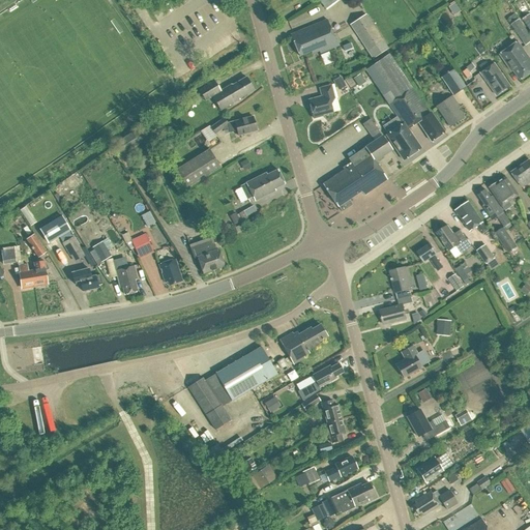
[(522,10),(517,3),(521,0),(520,0),(508,0),(507,1),(517,15),(522,10)]
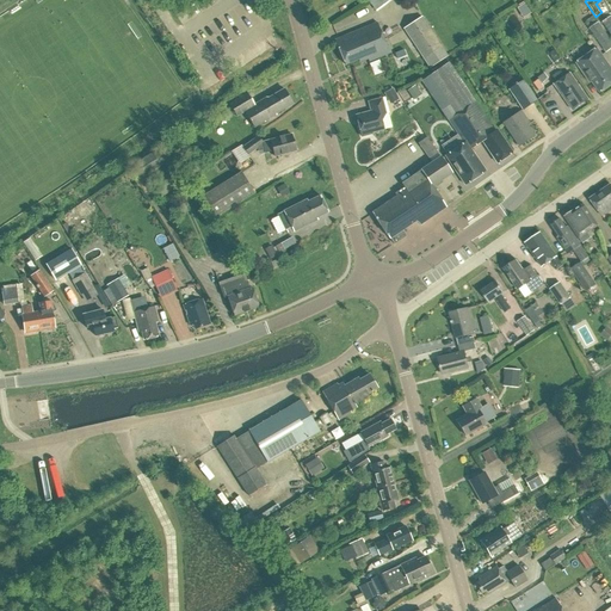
[(593,16),(585,22),(590,29),(606,54),(610,50),(610,41),(598,23),(593,16)]
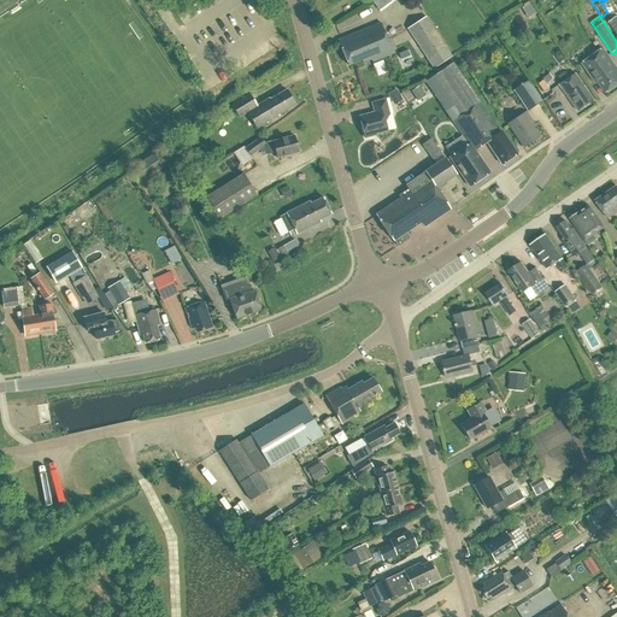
[(407,29),(434,69),(452,57),(425,17),(407,29)]
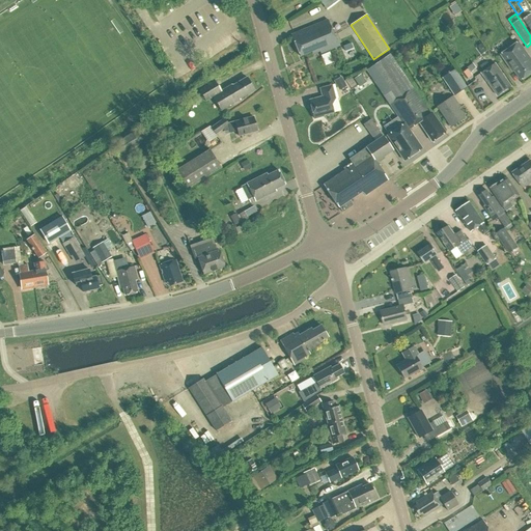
[(338,47),(328,20),(291,35),(300,57),(312,52),(312,54),(319,51),(320,54),(338,47)]
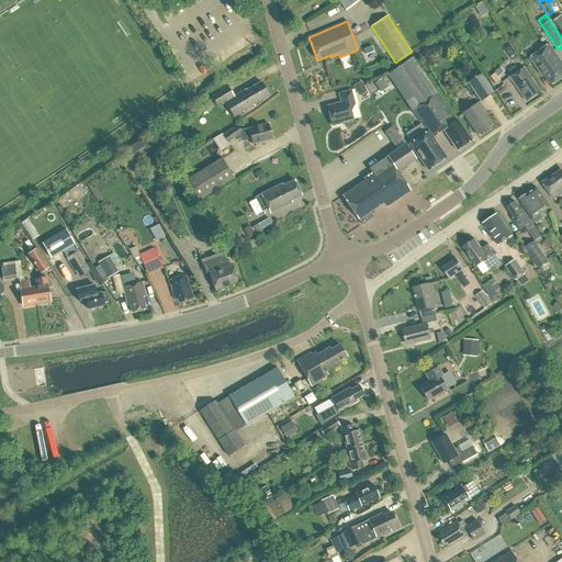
[(544,75),(552,86),(561,78),(561,62),(550,45),(530,58),(542,77),(544,75)]
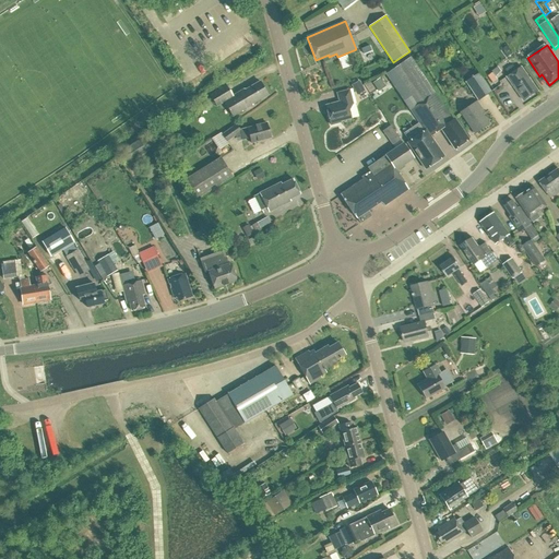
[(501,50),(507,58),(512,55),(507,47),(501,50)]
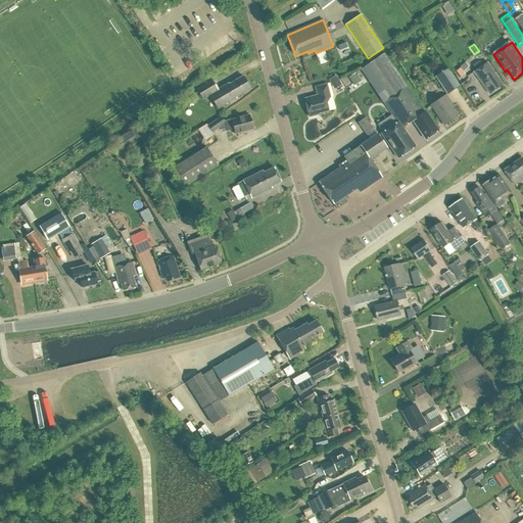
[(381,134),(397,158),(415,147),(402,128),(412,121),(425,140),(438,132),(425,112),(423,113),(384,54),(361,69),(396,124),(381,134)]
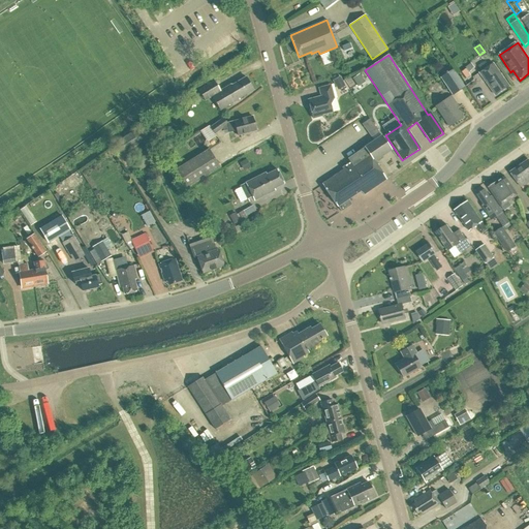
[(479,73),(496,96),(509,87),(494,64),(489,67),(486,62),(483,64),(480,63),(478,64),(479,66),(478,66),(483,71),(479,73)]
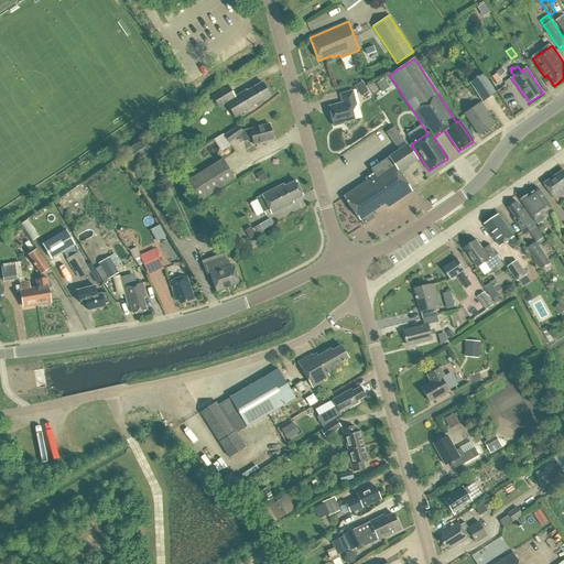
[(495,93),(483,74),(469,83),(483,101),(495,93)]
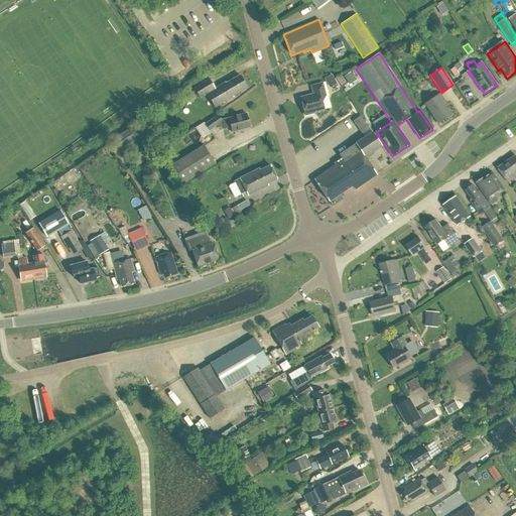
[(455,68),(449,71),(455,77),(459,74),(455,68)]
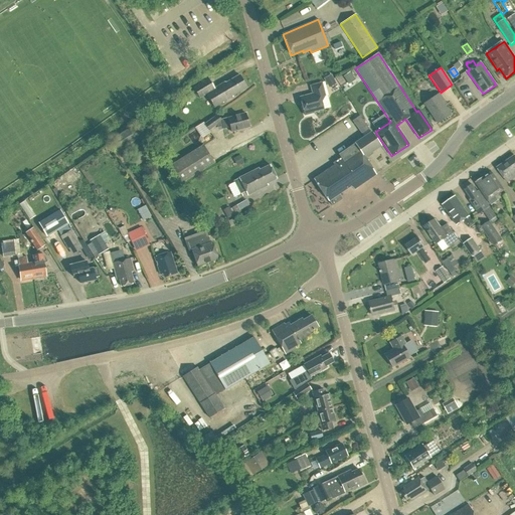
[(354,78),(349,72),(343,76),(347,82),(354,78)]
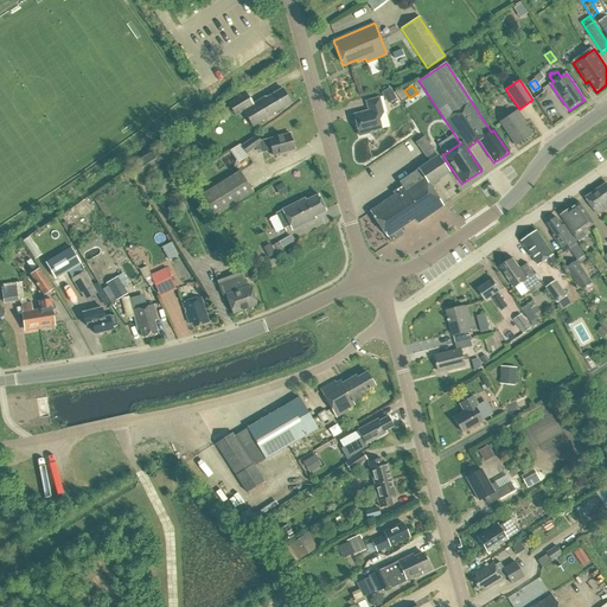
[(274,114),(292,103),(282,88),(254,106),(246,91),(228,103),(236,116),(243,112),(253,127),(263,121),(275,115),(274,114)]
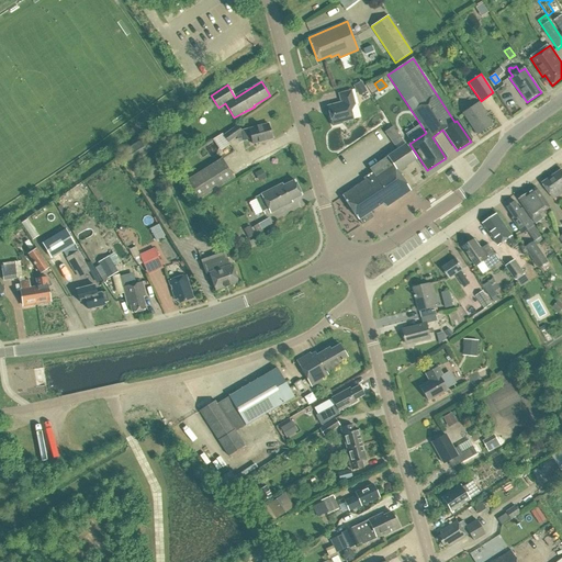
[(352,87),(359,97),(367,92),(361,82),(352,87)]
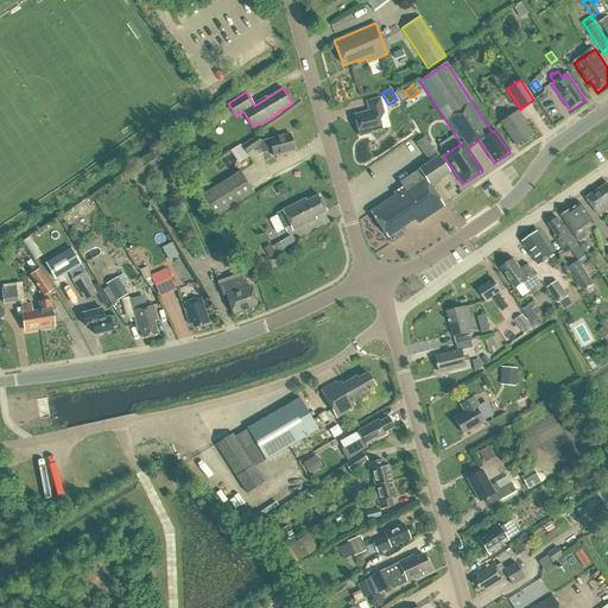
[(384,113),(380,97),(366,101),(369,111),(354,115),(360,137),(371,133),(371,132),(382,130),(378,114),(384,113)]
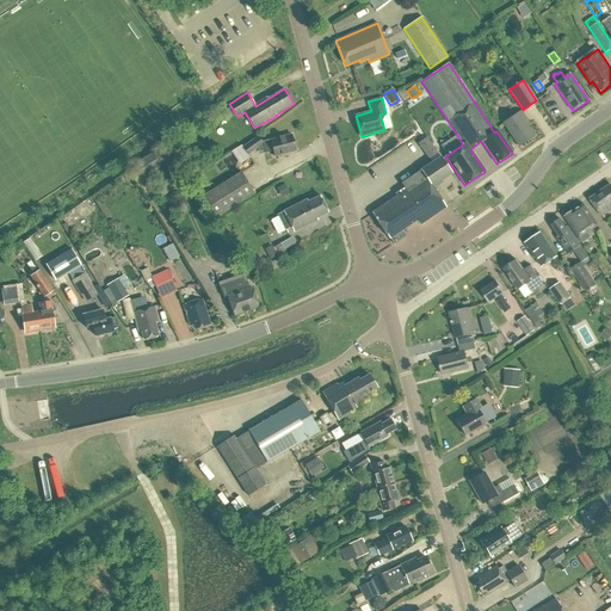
[(503,123),(519,147),(534,136),(524,121),(526,119),(520,111),(503,123)]
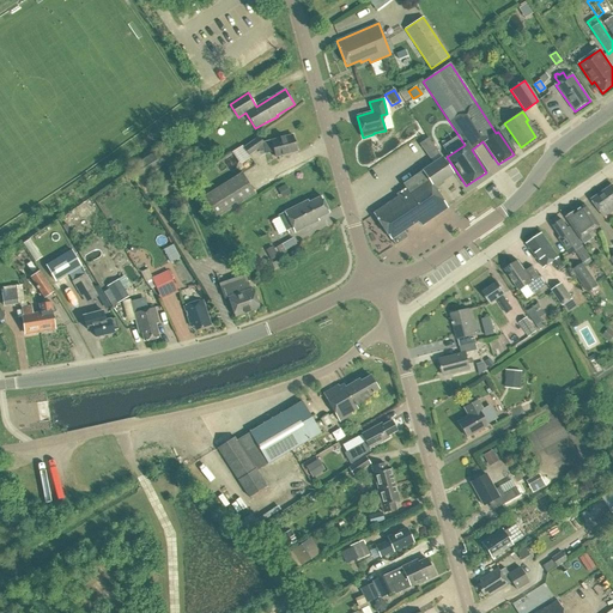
[(259,150),(260,152),(265,150),(266,153),(274,151),(275,158),(297,152),(293,135),(262,144),(260,145),(256,139),(244,147),(249,156),(259,150)]
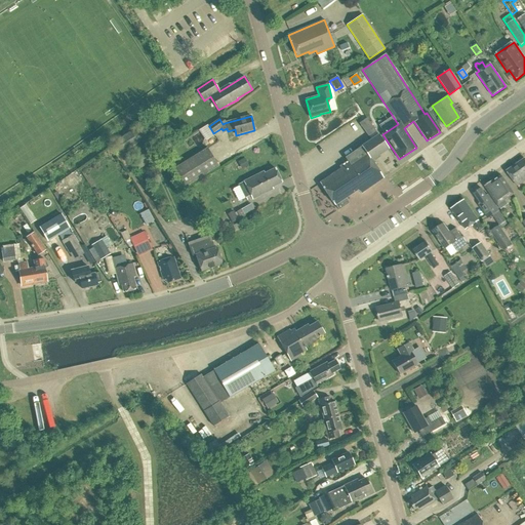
[(376,133),(367,119),(359,124),(369,138),(376,133)]
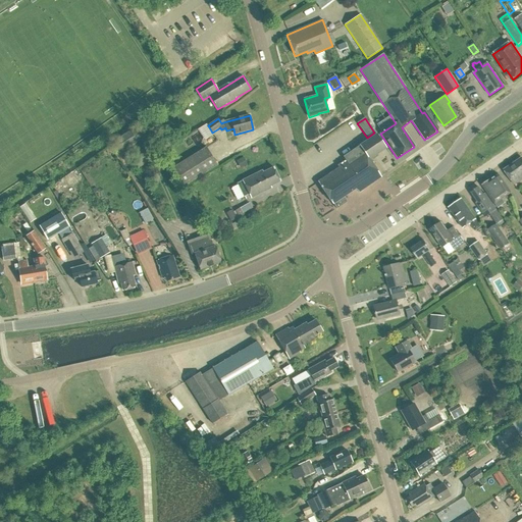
[(200,135),(208,129),(203,121),(195,126),(200,135)]
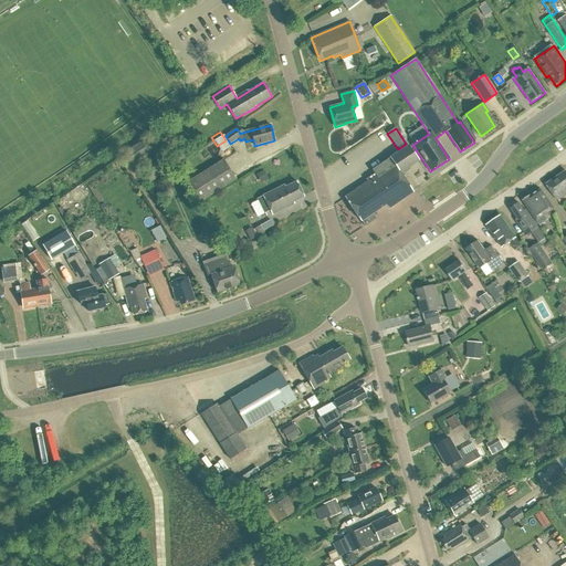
[(362,221),(365,227),(375,219),(371,213),(386,203),(389,208),(413,191),(400,173),(419,160),(408,145),(371,170),(375,174),(366,179),(367,181),(344,197),(360,221),(362,221)]
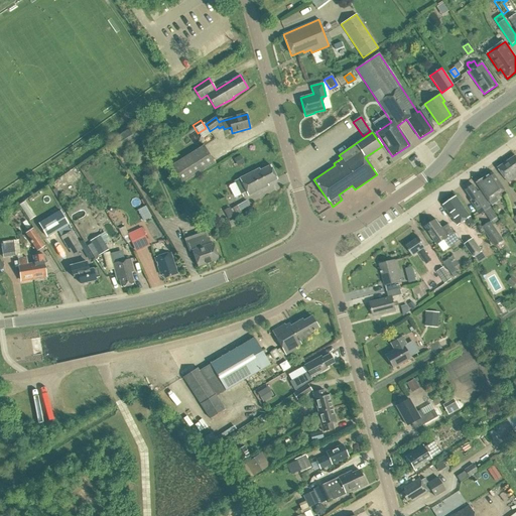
[(205,146),(172,167),(183,184),(216,163),(205,146)]
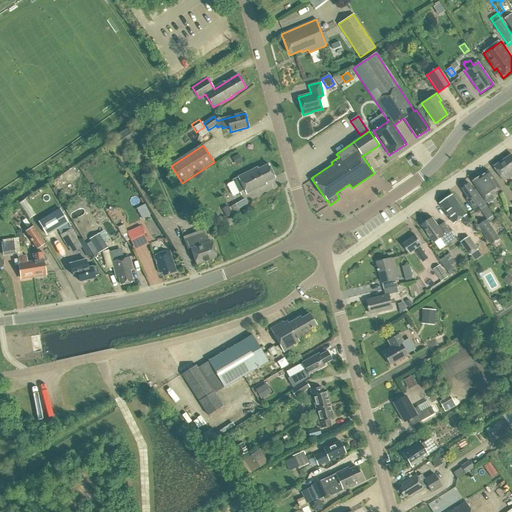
[(231,158),(234,166),(242,163),(238,155),(231,158)]
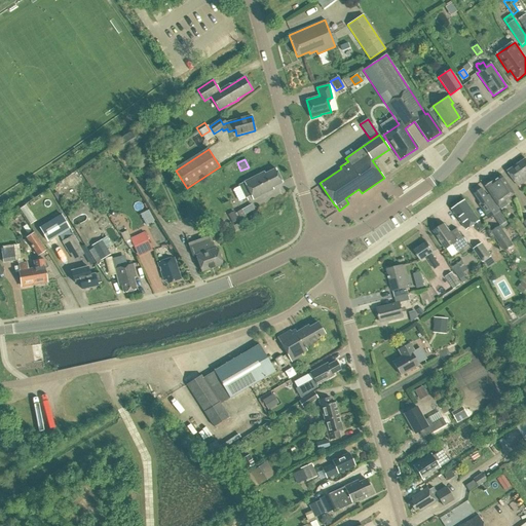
[(509,172),(519,186),(525,181),(525,159),(509,172)]
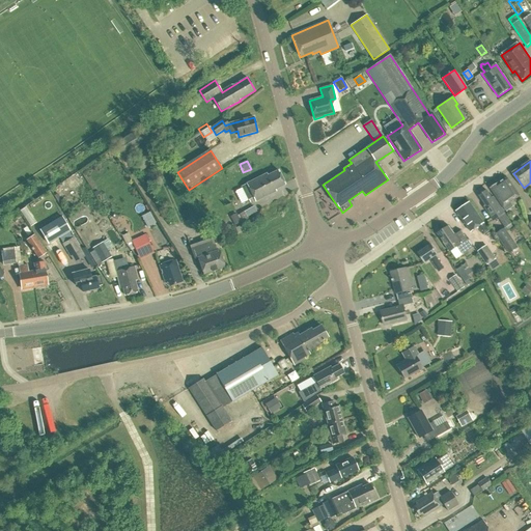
[(57,188),(53,191),(57,196),(80,177),(73,168),(54,183),(57,188)]
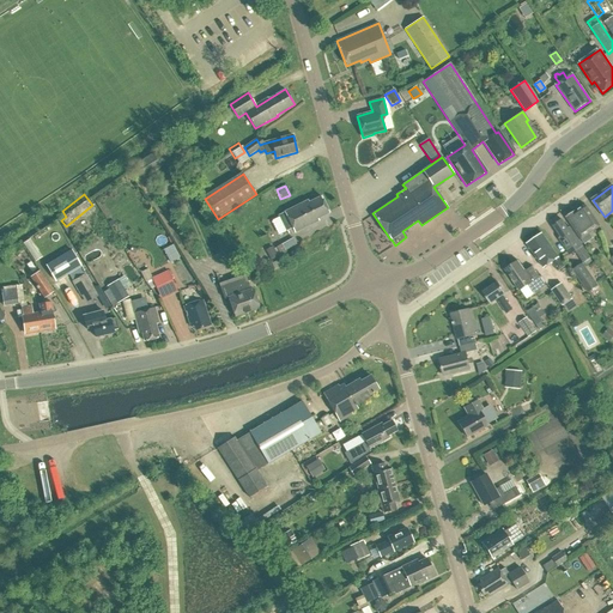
[(309,202),(309,200),(285,212),(278,216),(286,231),(292,228),(295,232),(319,222),(319,219),(331,213),(322,195),(309,202)]
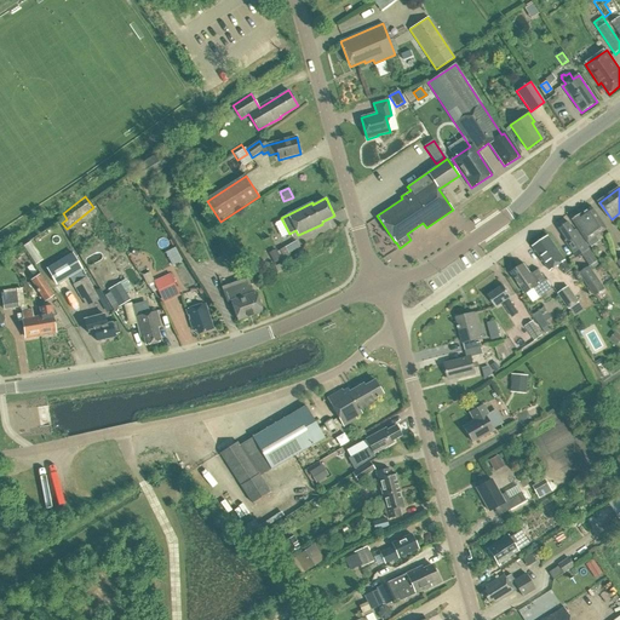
[(581,213),(573,219),(573,220),(591,247),(600,241),(596,236),(607,229),(593,208),(590,208),(581,214),(581,213)]
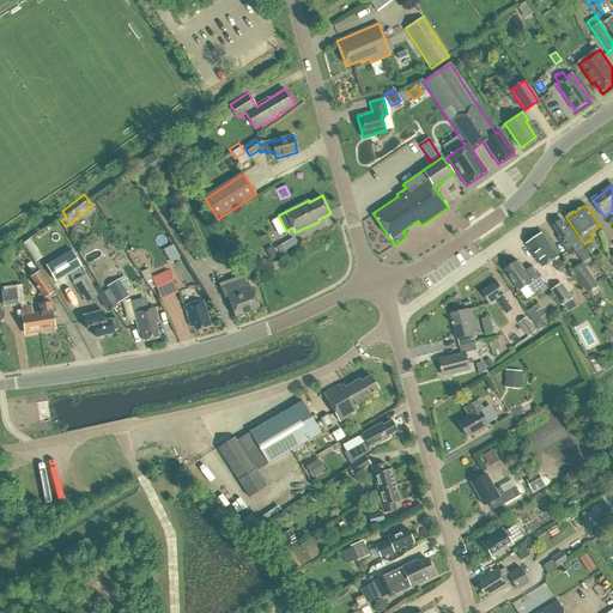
[(563,220),(553,226),(562,237),(559,240),(570,255),(576,252),(584,263),(590,259),(582,247),(583,246),(570,228),(569,229),(563,220)]
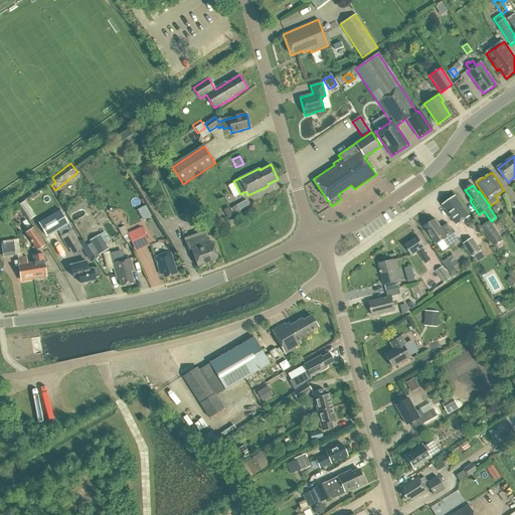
[(475,224),(470,217),(470,216),(456,196),(443,205),(457,225),(464,221),(469,228),(475,224)]
